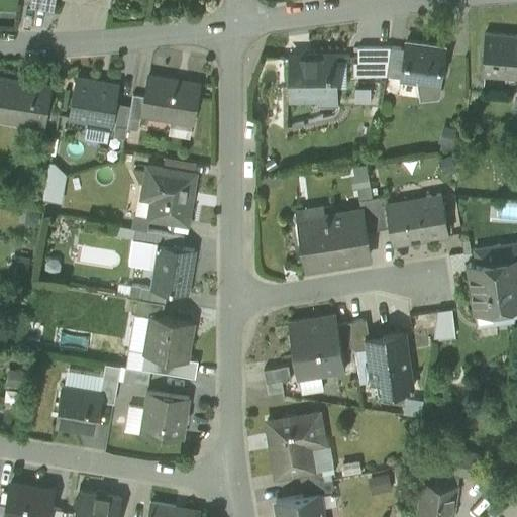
[(55,0),(30,0),(30,6),(54,10),(55,0)]
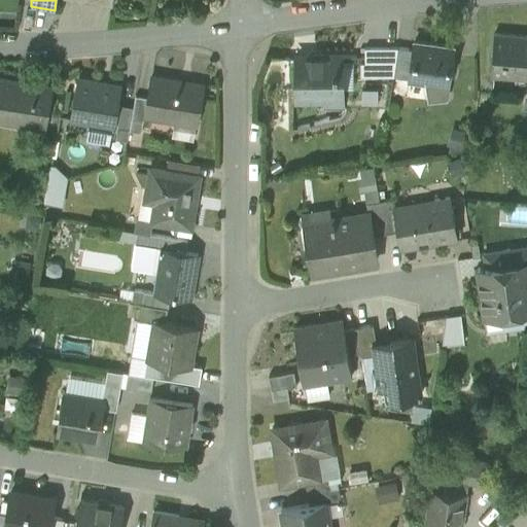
[(460,28),(461,49),(471,48),(470,27),(460,28)]
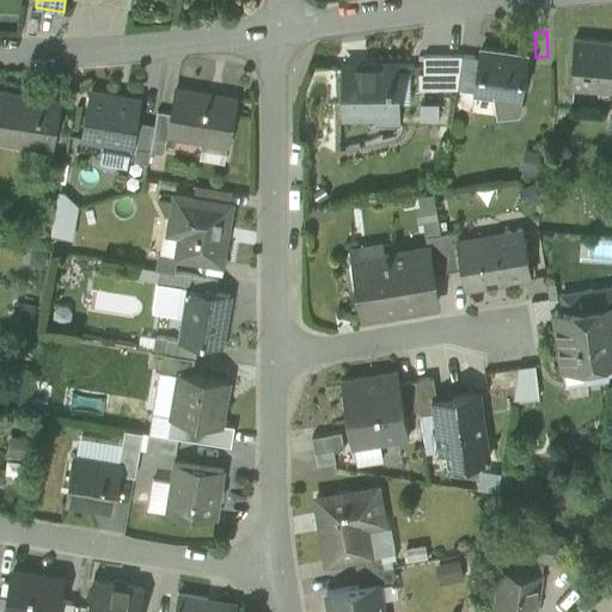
[(611,41),(574,38),(570,86),(611,89),(611,41)]
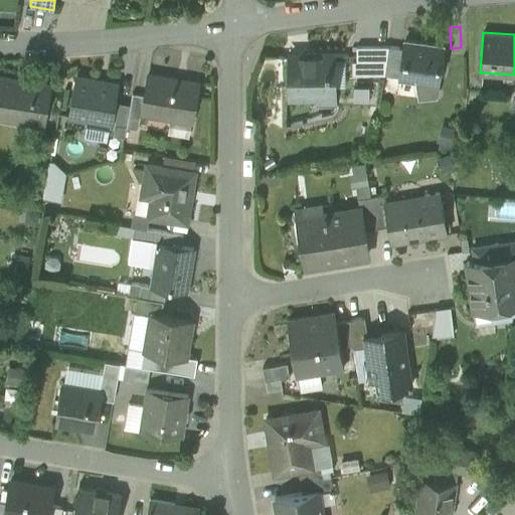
[(443,46),(404,41),(403,48),(399,76),(415,78),(417,98),(436,97),(443,46)]
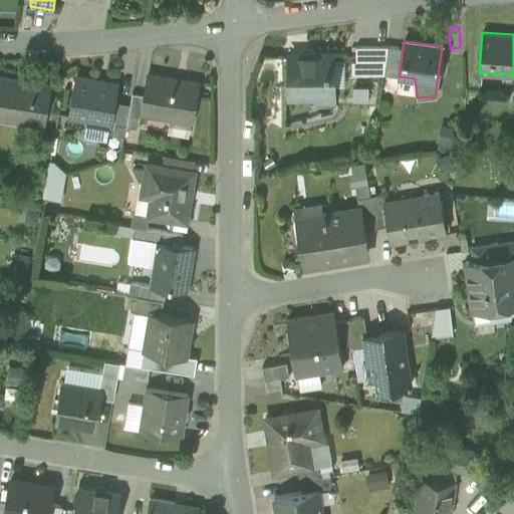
[(388,46),(355,46),(355,60),(351,60),(351,74),(383,73),(388,46)]
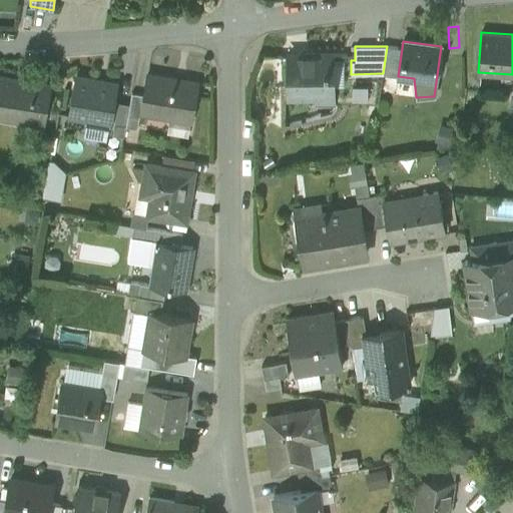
[(402,48),(387,46),(383,73),(383,74),(398,76),(402,48)]
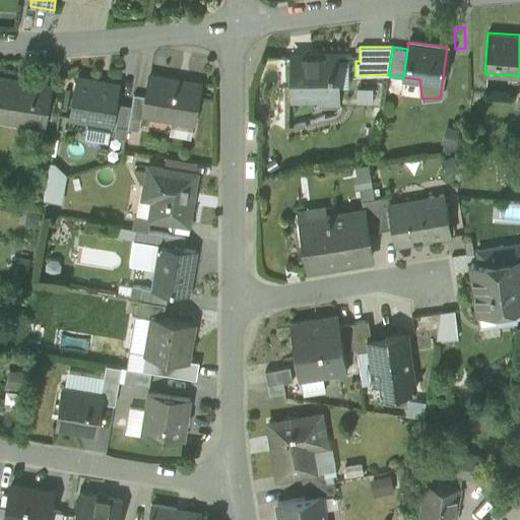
[(337,55),(293,55),(293,100),(337,100),(337,55)]
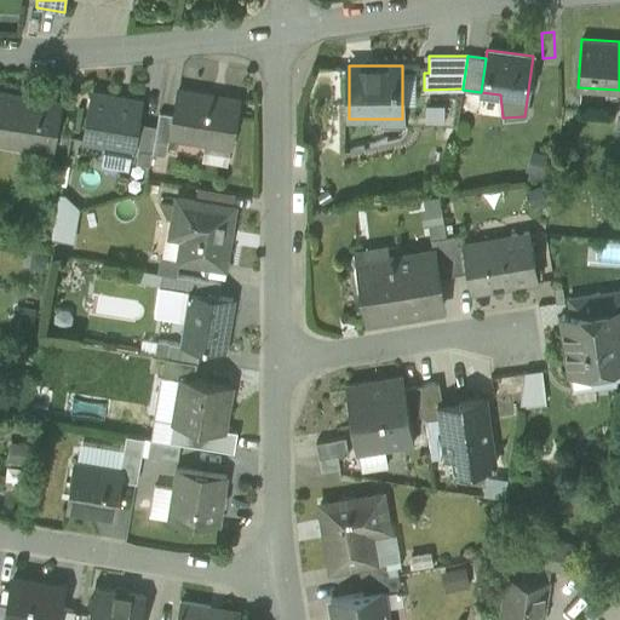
[(239,101),(178,89),(173,114),(170,136),(206,143),(230,147),(239,101)]
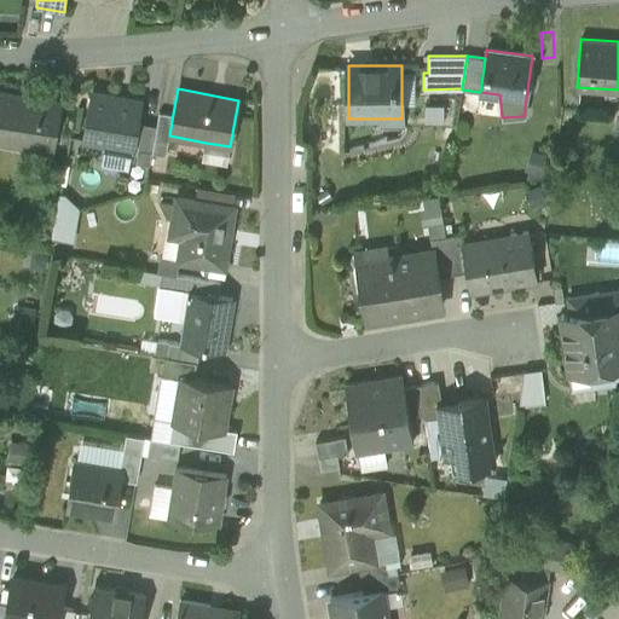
[(61,103),(0,92),(0,133),(13,137),(12,144),(52,150),(61,103)]
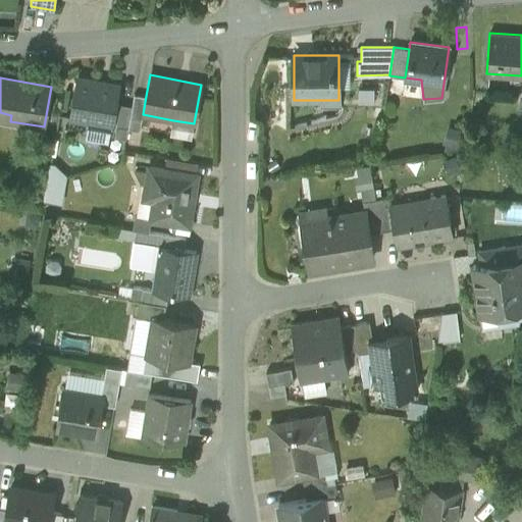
[(118,85),(77,77),(70,118),(89,122),(86,141),(108,145),(118,85)]
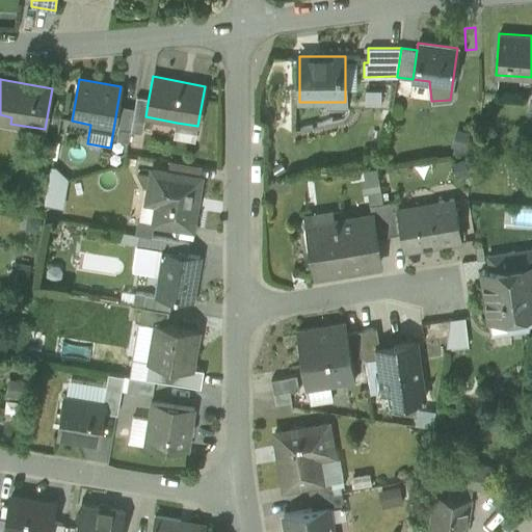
[(134,108),(130,132),(142,134),(145,116),(149,98),(136,96),(134,108)]
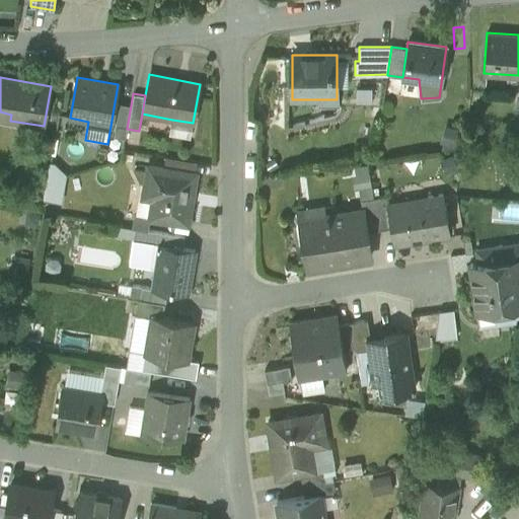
[(131,105),(120,103),(116,127),(127,129),(131,105)]
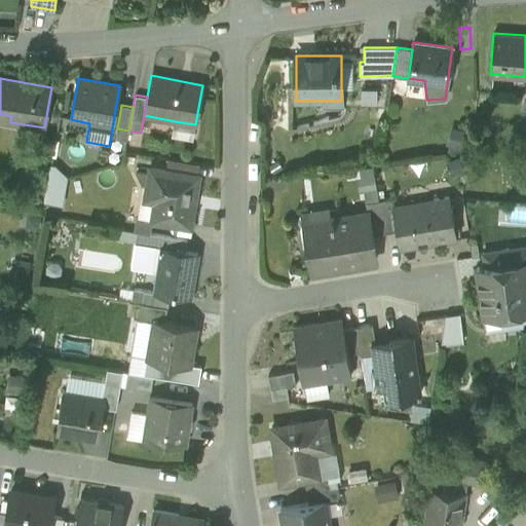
[(193,141),(195,124),(175,121),(172,137),(193,141)]
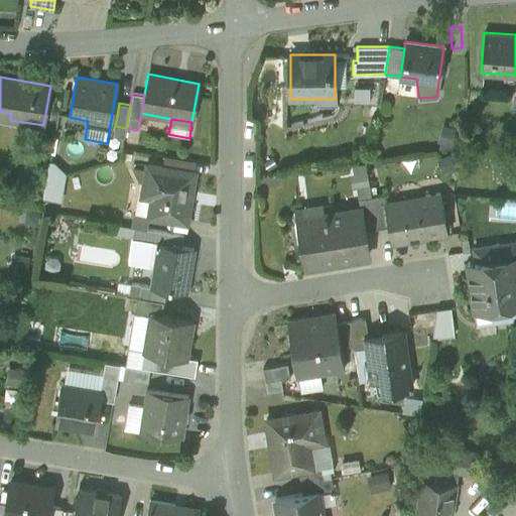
[(126,128),(115,126),(113,136),(124,138),(126,128)]
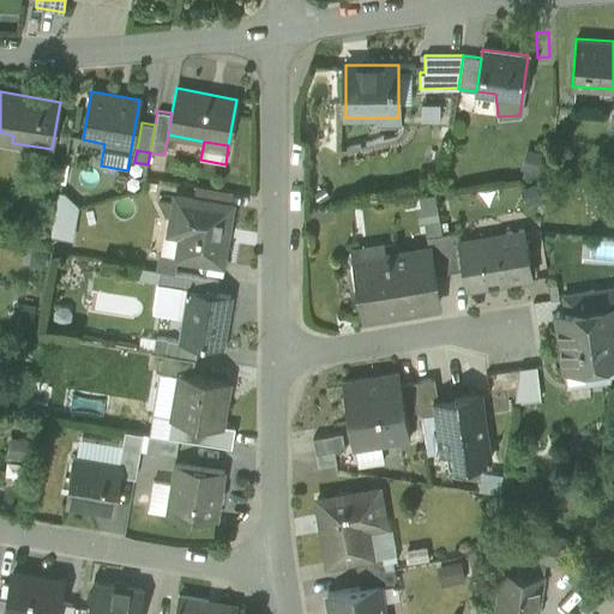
[(419,234),(437,232),(433,196),(414,197),(419,234)]
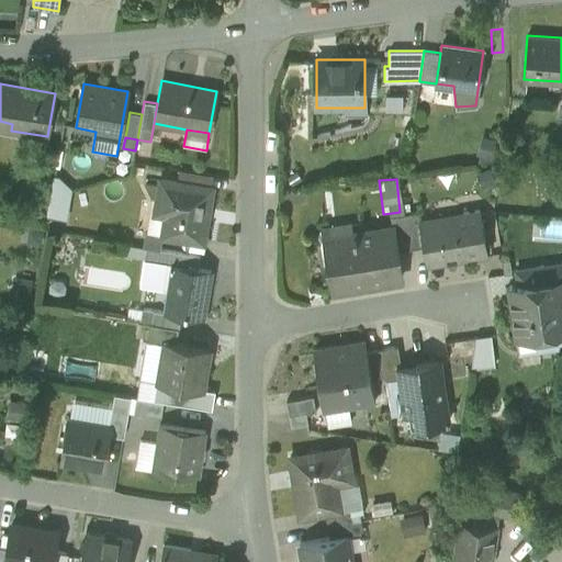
[(211,189),(161,180),(157,203),(168,205),(163,236),(202,243),(211,189)]
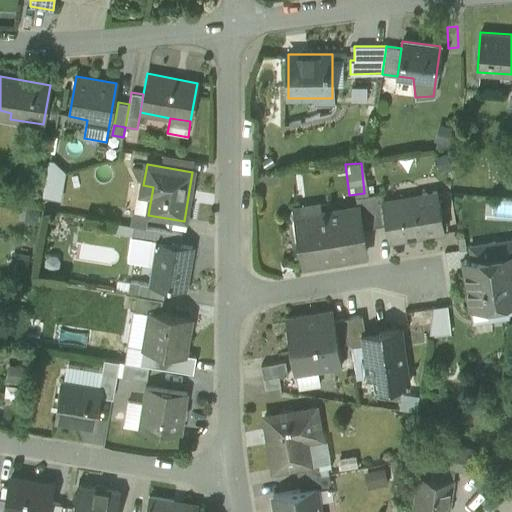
[(437,192),(382,201),(386,225),(389,242),(444,233),(437,192)]
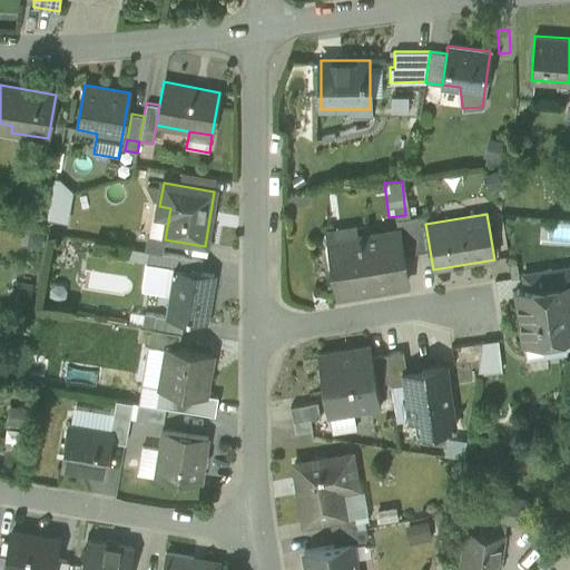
[(425,224),(424,215),(411,217),(416,253),(430,251),(425,224)]
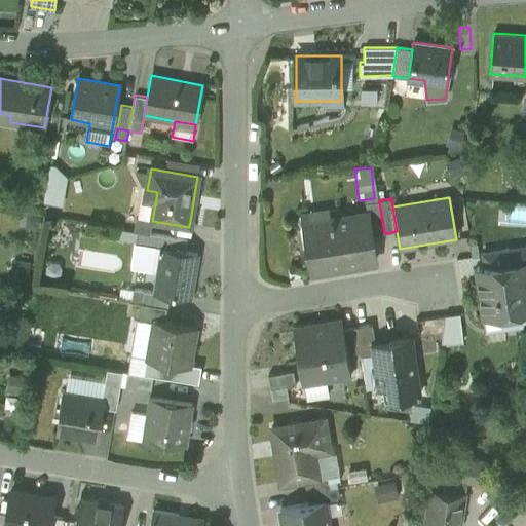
[(384,233),(379,200),(365,203),(367,214),(369,214),(372,235),(384,233)]
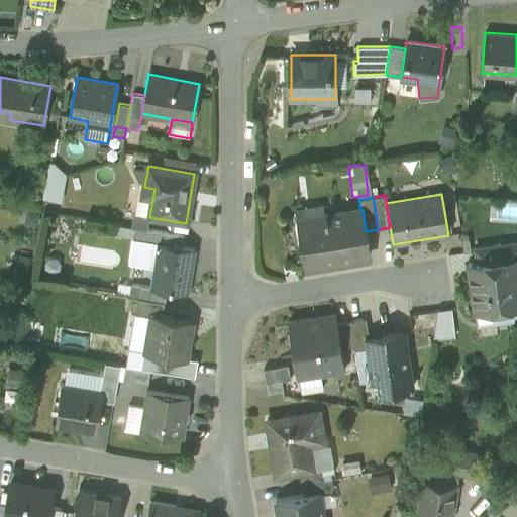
[(322,207),(297,211),(298,220),(324,216),(322,207)]
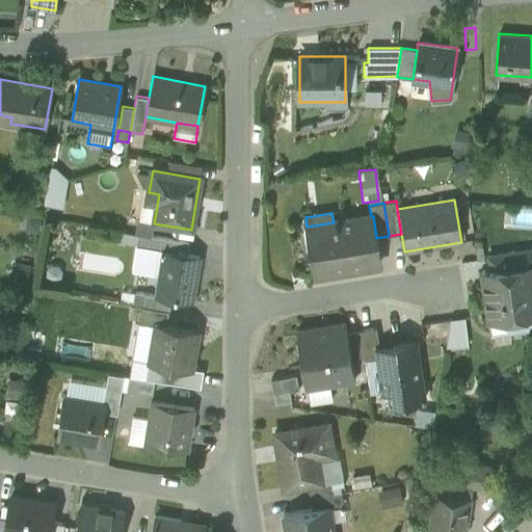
[(371,216),(334,222),(334,228),(308,232),(314,274),(380,263),(376,238),(373,216),(371,216)]
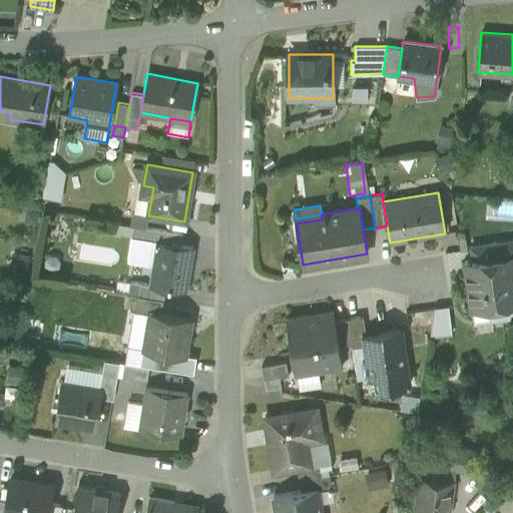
[(160,230),(133,225),(131,237),(158,242),(160,230)]
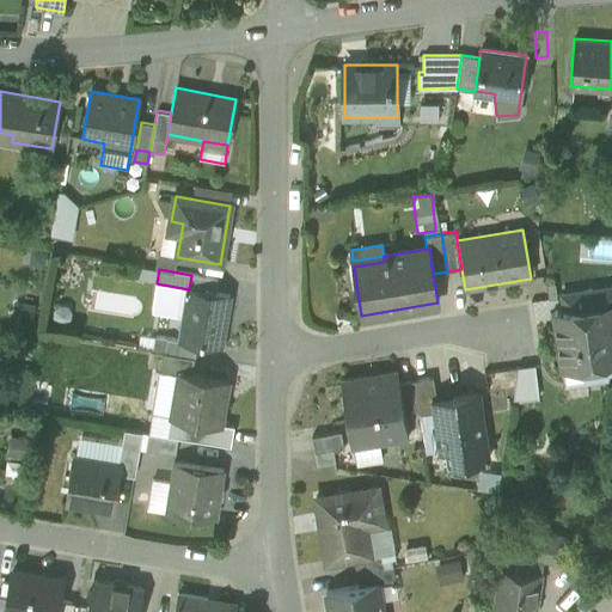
[(218,280),(191,275),(189,289),(215,293),(218,280)]
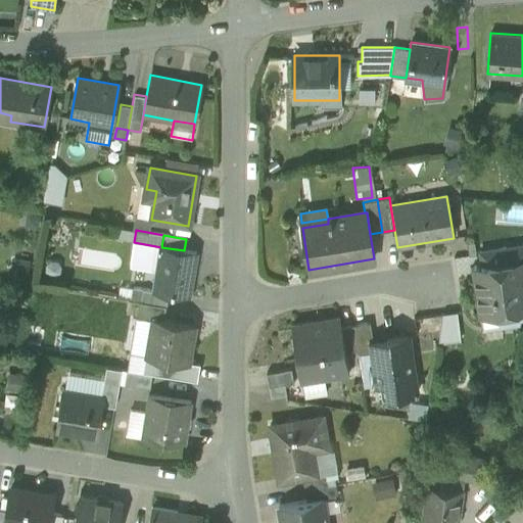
[(184,250),(161,247),(134,242),(130,266),(157,271),(154,291),(169,293),(189,296),(196,252),(184,250)]
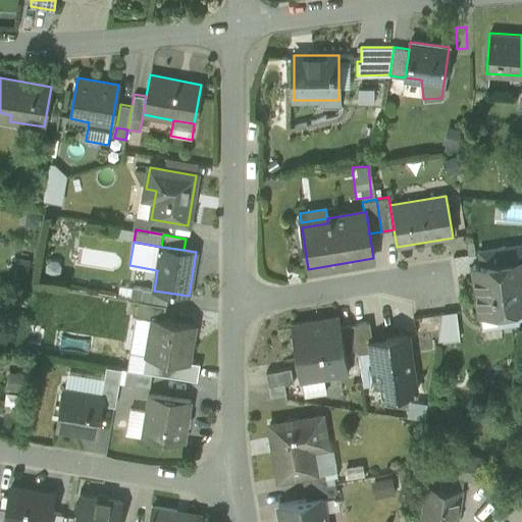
[(504,248),(479,252),(481,265),(521,259),(521,247),(505,250),(504,248)]
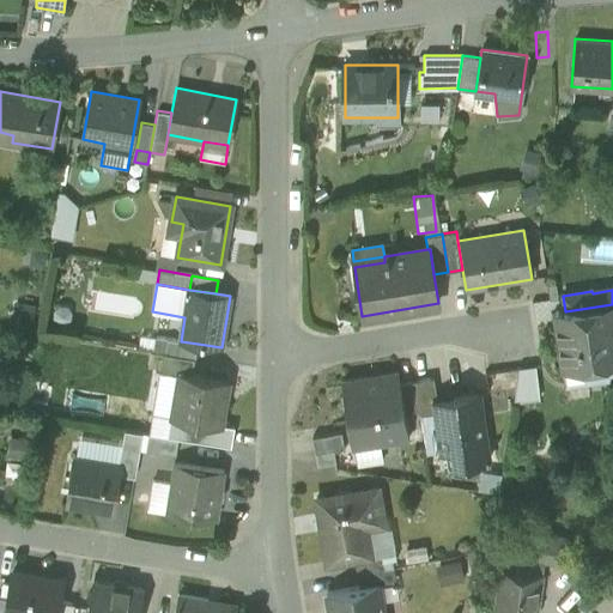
[(612,304),(565,311),(564,313),(564,314),(565,314),(568,323),(557,326),(560,349),(558,352),(558,358),(562,360),(565,384),(587,381),(587,376),(612,371),(612,304)]
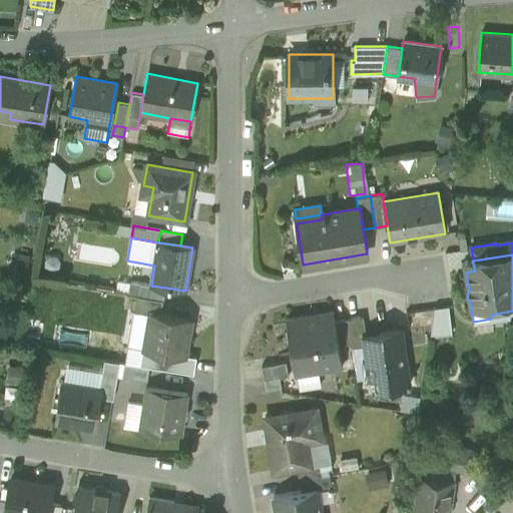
[(129,295),(138,296),(140,284),(131,283),(129,295)]
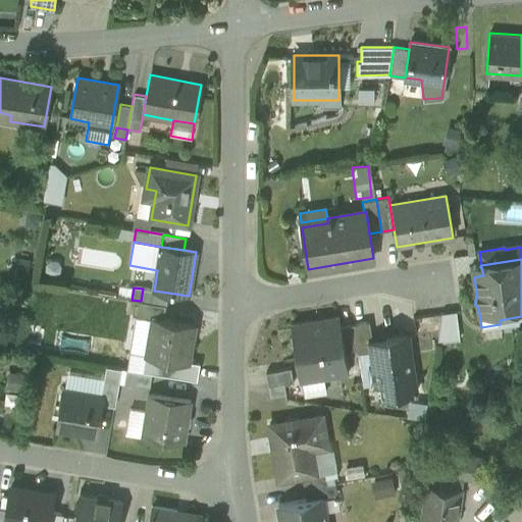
[(154,291),(143,289),(141,301),(166,305),(168,293),(154,291)]
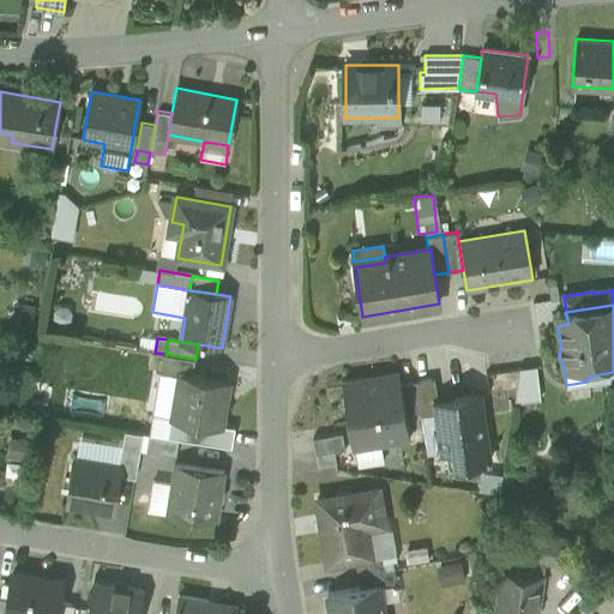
[(151,371),(162,372),(166,354),(155,353),(151,371)]
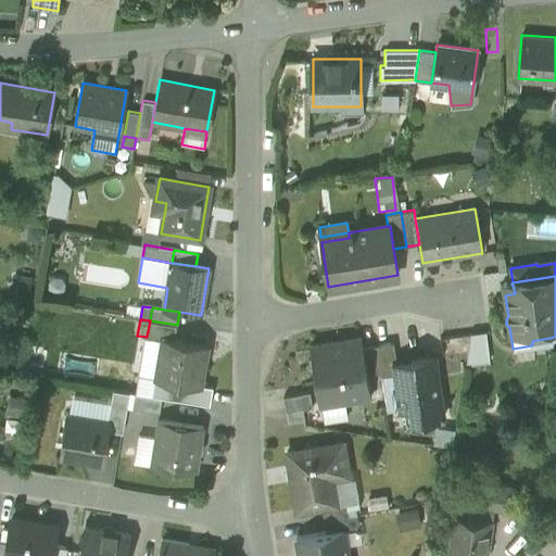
[(150,320),(147,337),(163,340),(163,338),(175,340),(177,325),(150,320)]
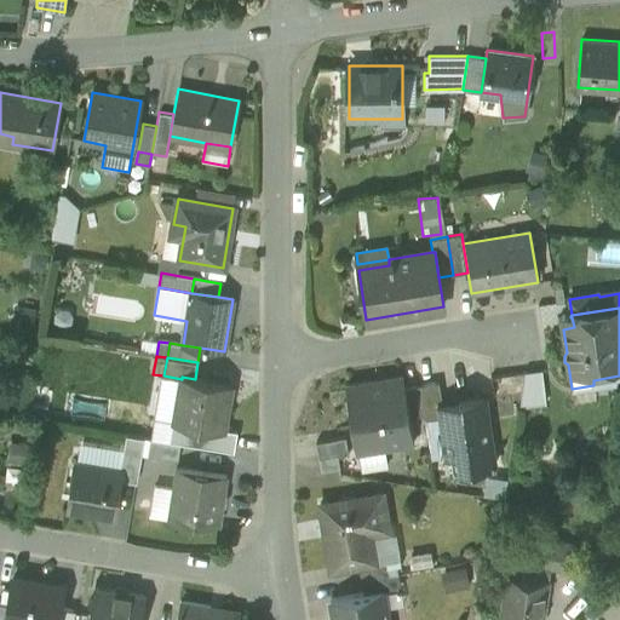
[(541,373),(526,375),(522,400),(544,396),(541,373)]
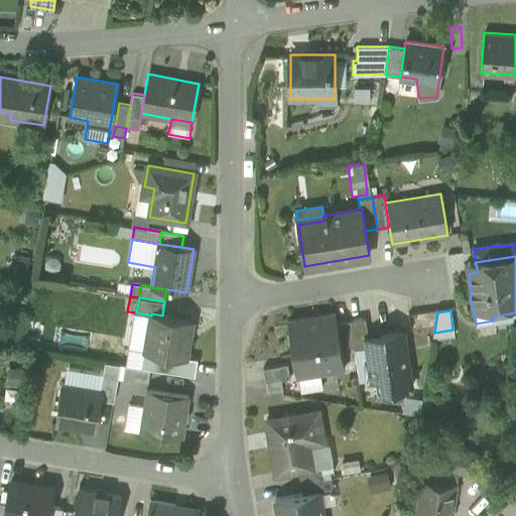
[(136,312),(130,350),(144,352),(151,315),(136,312)]
